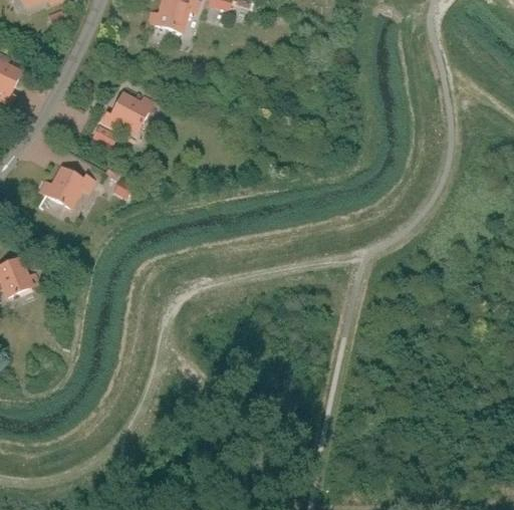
[(194,10),(197,0),(189,0),(189,1),(186,0),(163,0),(159,13),(153,11),(150,21),(181,31),(188,9),(194,10)]
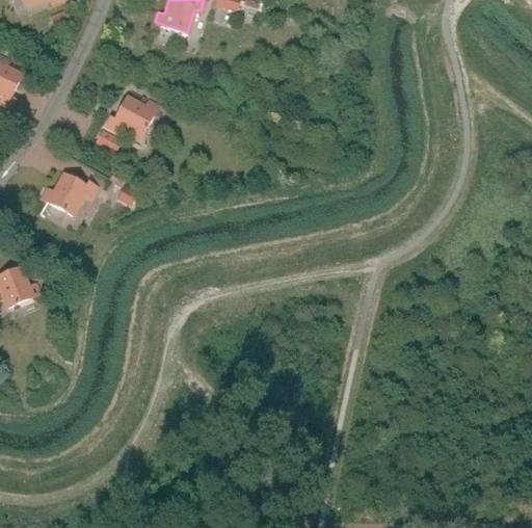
[(236,8),(238,0),(216,0),(216,2),(236,8)]
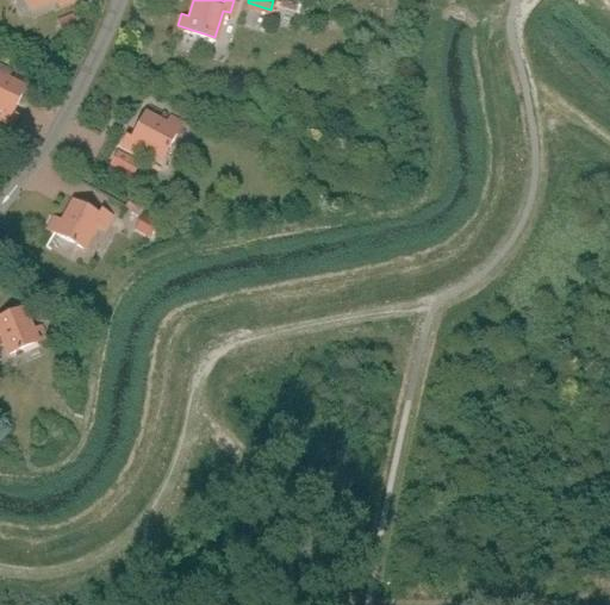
[(280,0),(279,8),(299,11),(302,0),(280,0)]
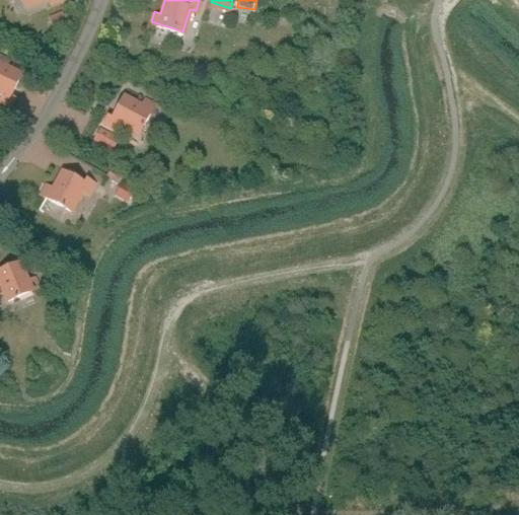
[(68,22),(61,8),(48,13),(54,28),(68,22)]
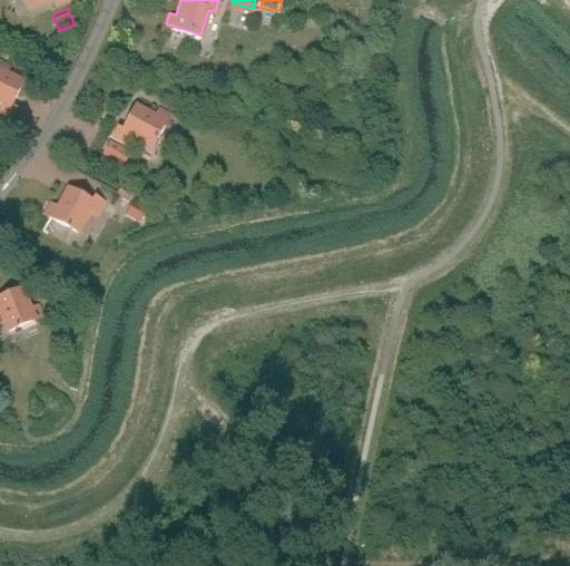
[(0,105),(0,106),(12,113),(16,106),(11,103),(23,78),(7,70),(11,61),(0,55),(0,98),(2,100),(0,105)]
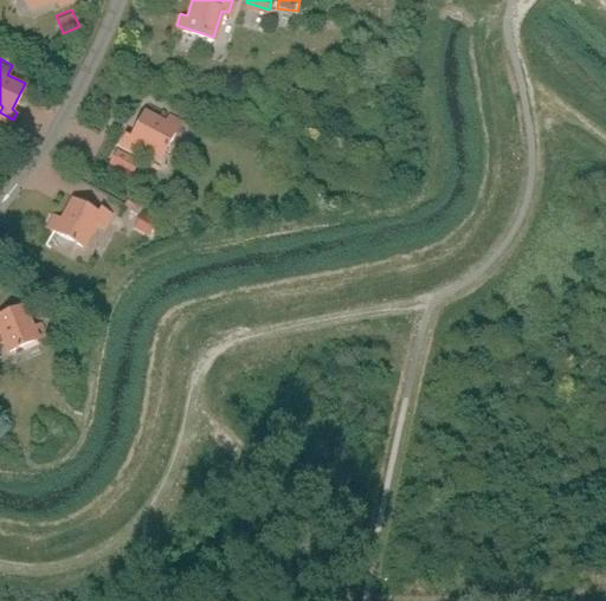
[(165,120),(144,109),(130,135),(126,131),(121,140),(141,150),(144,143),(162,153),(180,118),(169,112),(165,120)]
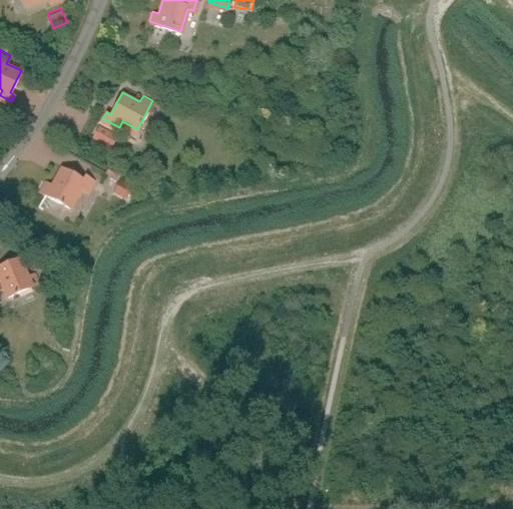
[(111,130),(98,123),(91,136),(104,143),(111,130)]
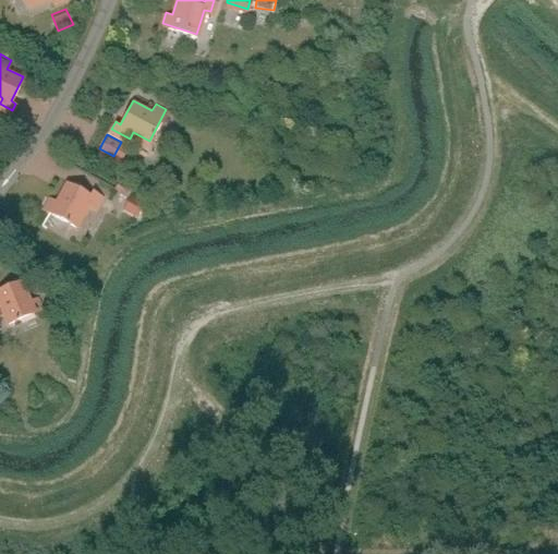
[(94,205),(100,193),(94,189),(91,194),(67,181),(57,200),(50,196),(44,206),(75,224),(88,202),(94,205)]
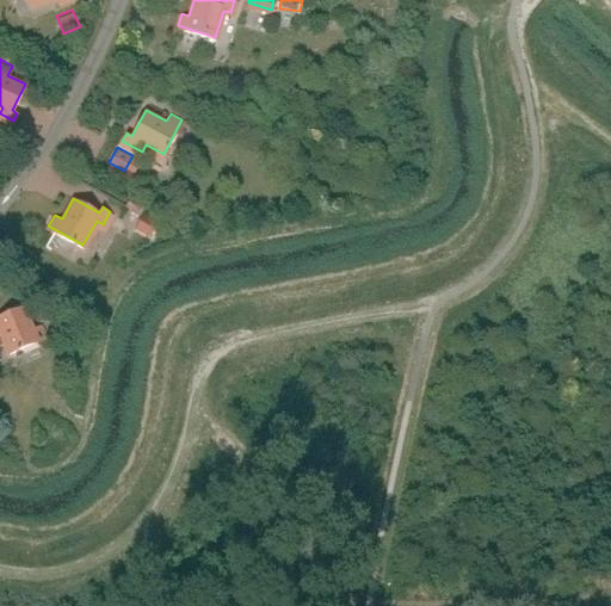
[(141,211),(134,226),(150,234),(158,220),(141,211)]
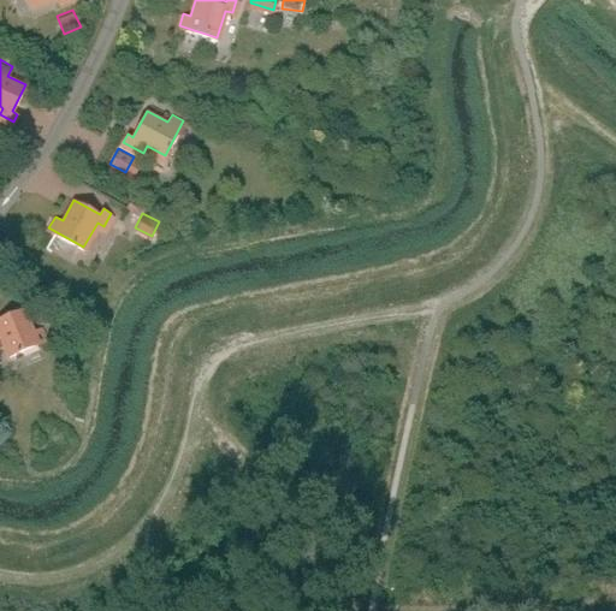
[(0,332),(9,354),(46,338),(41,326),(33,330),(23,307),(0,316),(0,332)]
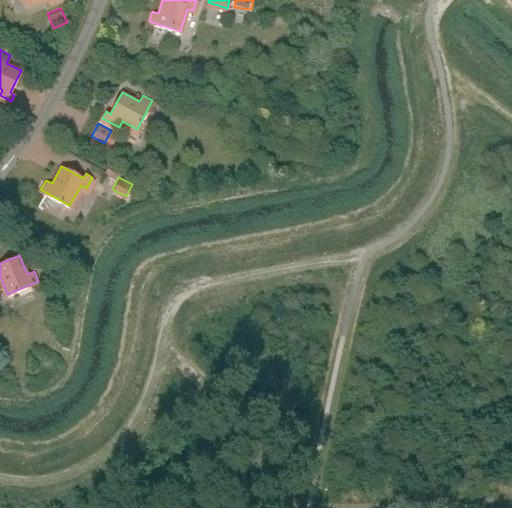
All buildings are outlined.
